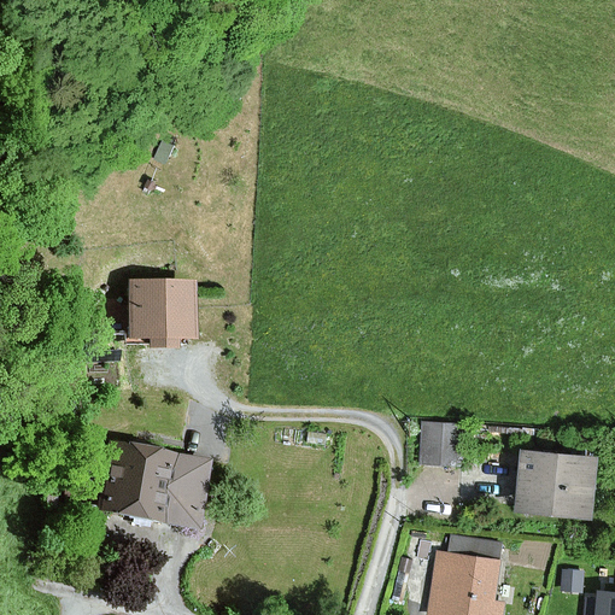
[(192,280),(133,280),(133,333),(148,333),(152,343),(175,343),(175,333),(191,333),(192,280)]
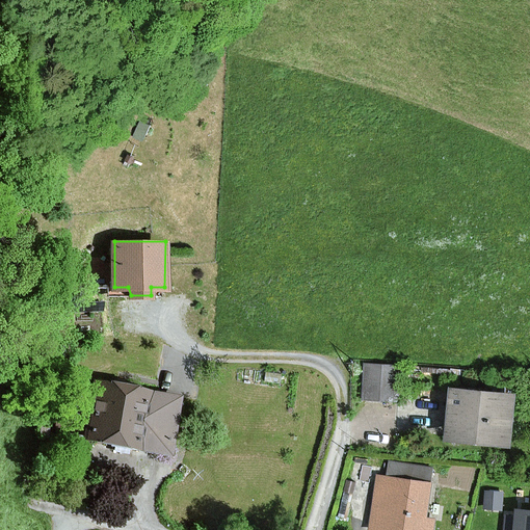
[(395,366),(364,364),(362,396),(393,398),(395,366)]
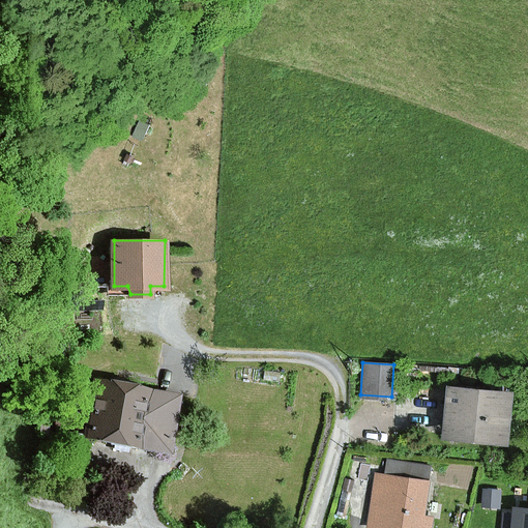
[(86,434),(116,439),(140,443),(169,448),(179,392),(149,387),(122,383),(95,378),(86,434)]
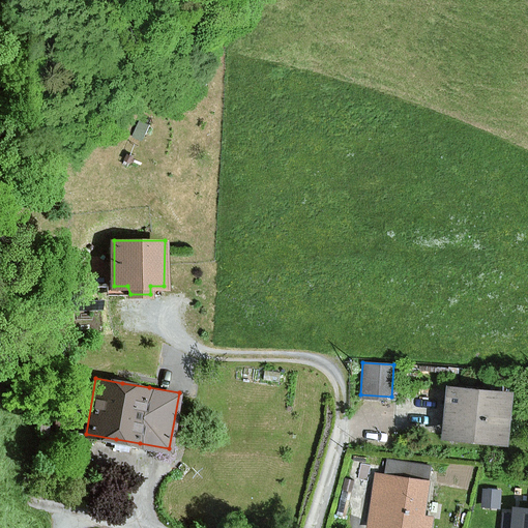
[(510,391),(446,386),(442,436),(505,442),(510,391)]
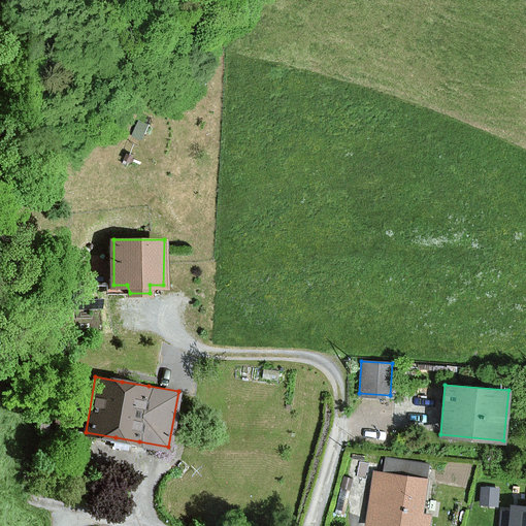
[(385,453),(383,465),(427,470),(429,457),(385,453)]
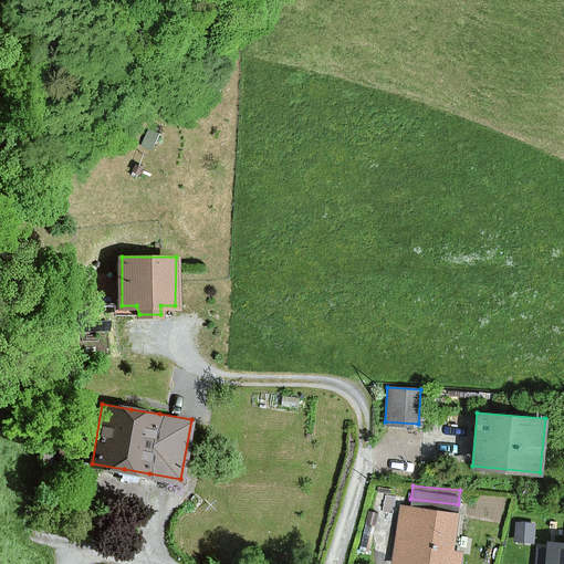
[(456,512),(400,504),(392,563),(394,563),(457,563),(459,553),(450,551),(456,512)]
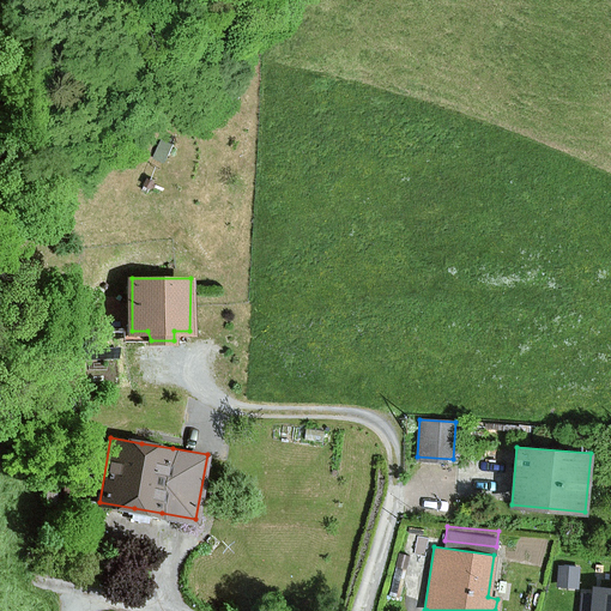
[(575,566),(558,564),(557,584),(574,585),(575,566)]
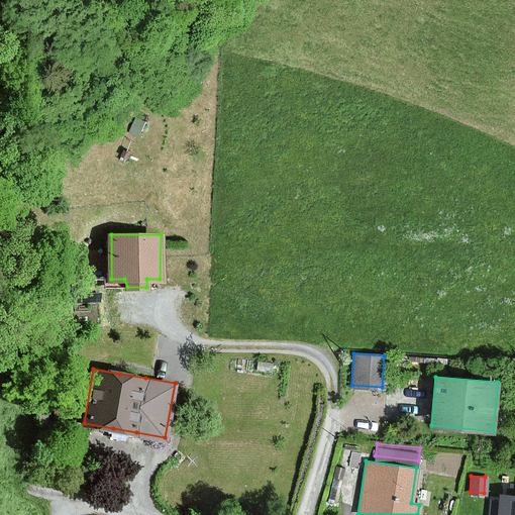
[(514,514),(514,496),(501,495),(498,514),(514,514)]
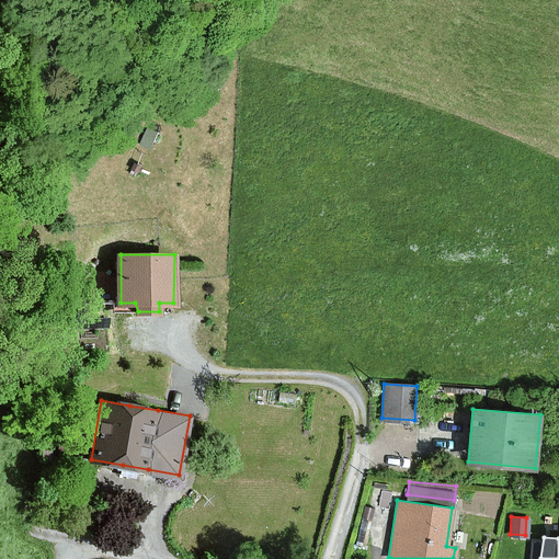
All buildings are outlined.
